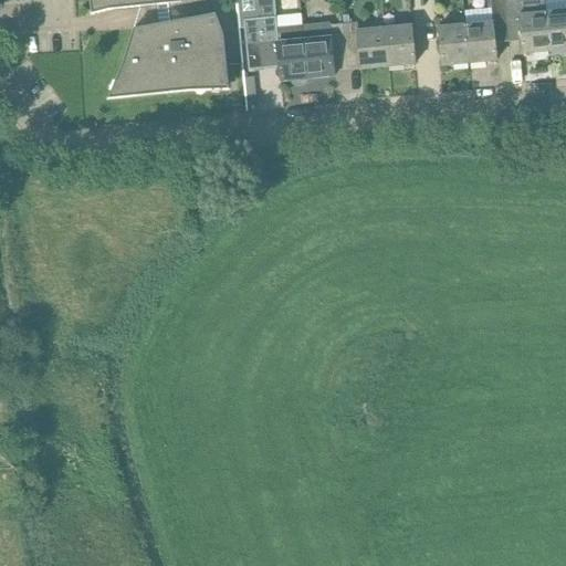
[(90,0),(90,2),(108,0),(109,10),(144,7),(146,27),(134,29),(122,65),(125,97),(190,91),(189,82),(227,77),(222,34),(209,0),(90,0)]
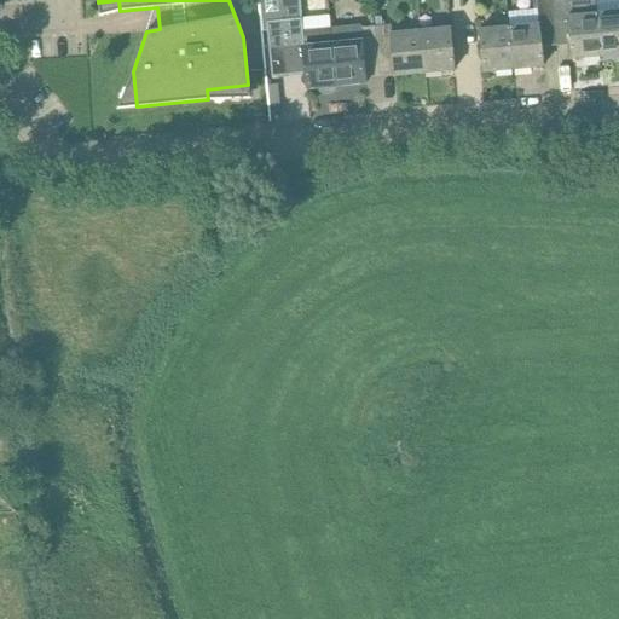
[(299,0),(259,0),(264,33),(267,32),(266,22),(301,19),(300,15),(301,15),(299,0)]
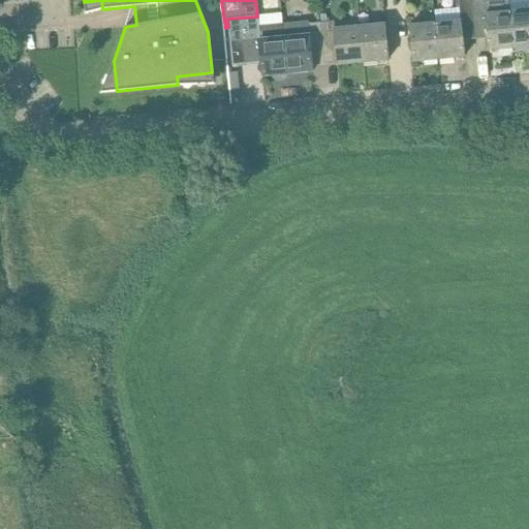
[(507,0),(469,0),(474,37),(487,36),(488,51),(514,48),(509,11),(507,0)]
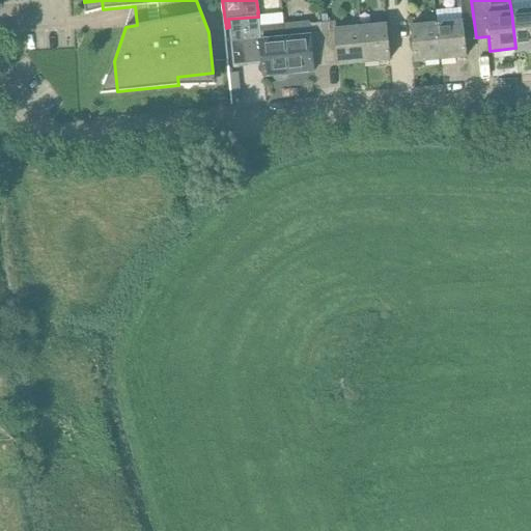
[(530,9),(511,11),(515,48),(530,46),(530,9)]
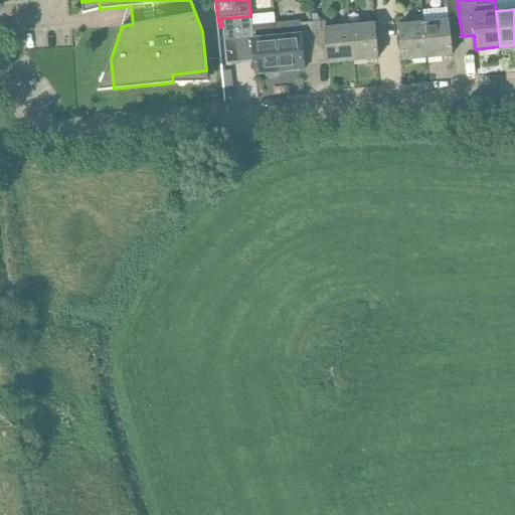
[(265,73),(266,75),(269,78),(276,77),(278,74),(278,72),(280,72),(275,23),(250,25),(250,16),(221,18),(222,26),(226,62),(253,59),(254,74),(265,73)]
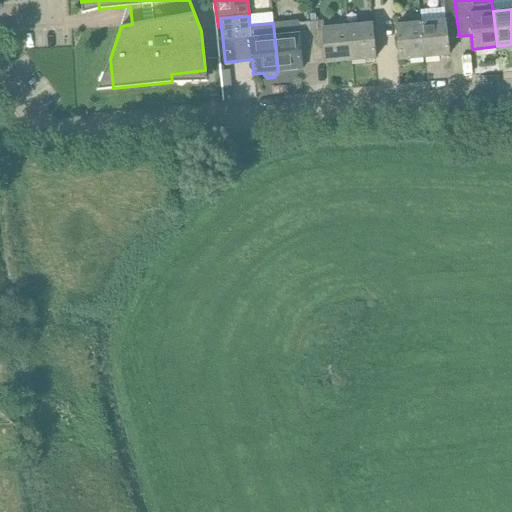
[(421,22),(424,58),(449,55),(445,20),(421,22)]
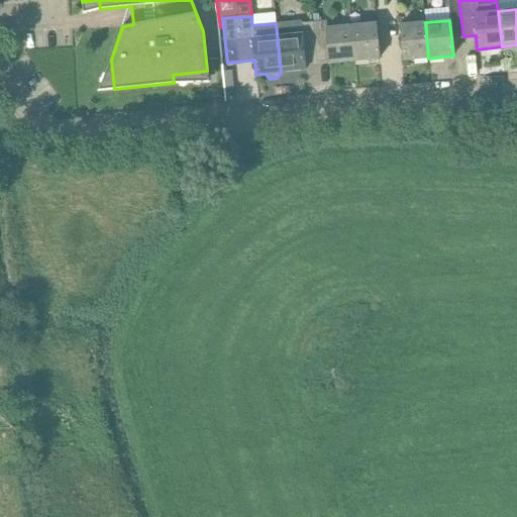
[(304,57),(316,56),(313,22),(300,23),(299,21),(276,23),(281,73),(305,70),(304,57)]
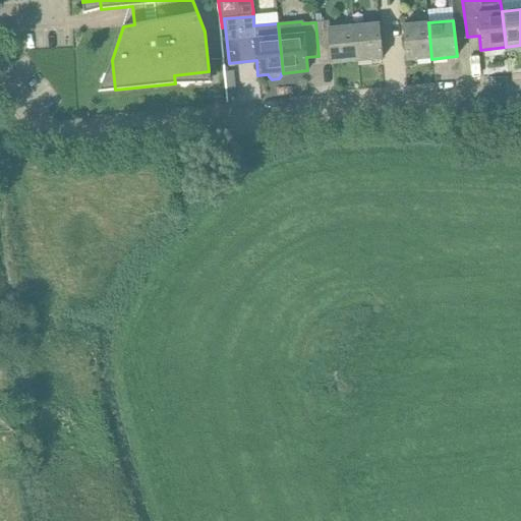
[(328,29),(328,21),(315,22),(319,56),(319,53),(331,52),(332,64),(356,62),(353,25),(328,29)]
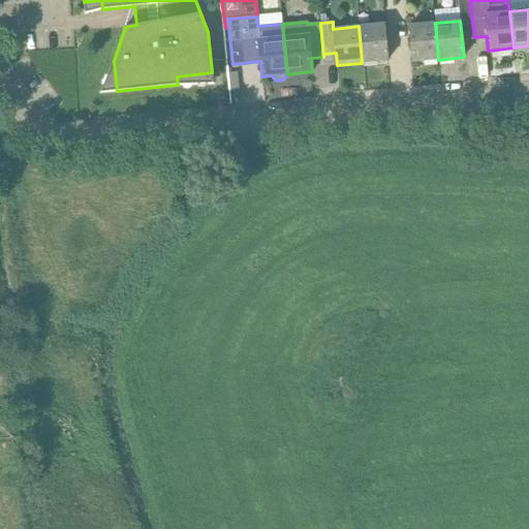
[(438,60),(435,23),(409,26),(412,62),(438,60)]
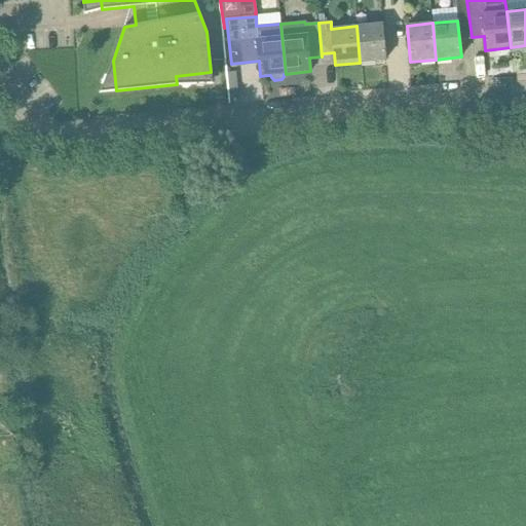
[(381,24),(357,26),(360,63),(385,60),(381,24)]
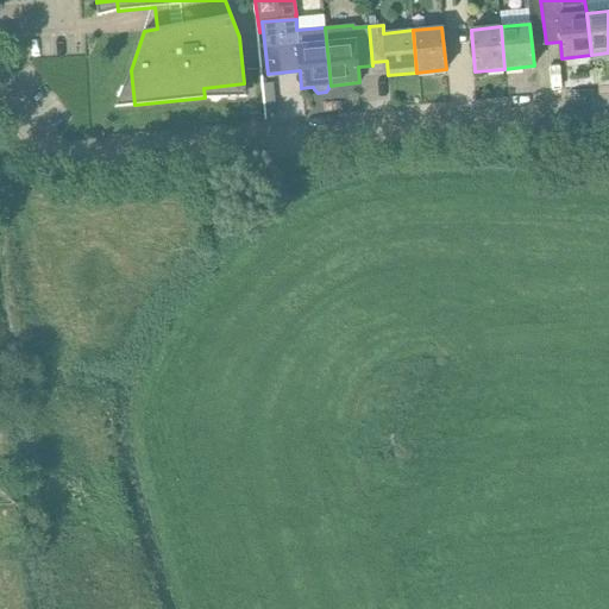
[(274,83),(264,83),(267,114),(276,113),(274,83)]
